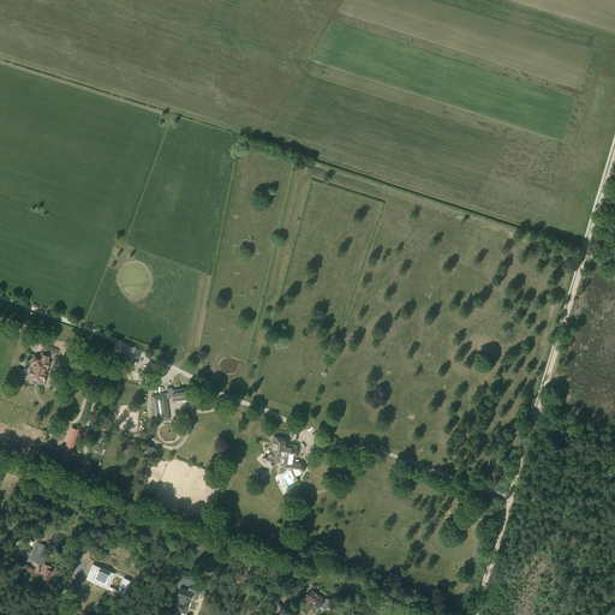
[(34,356),(29,377),(43,382),(43,380),(45,380),(51,363),(49,362),(51,357),(42,353),(41,358),(34,356)]
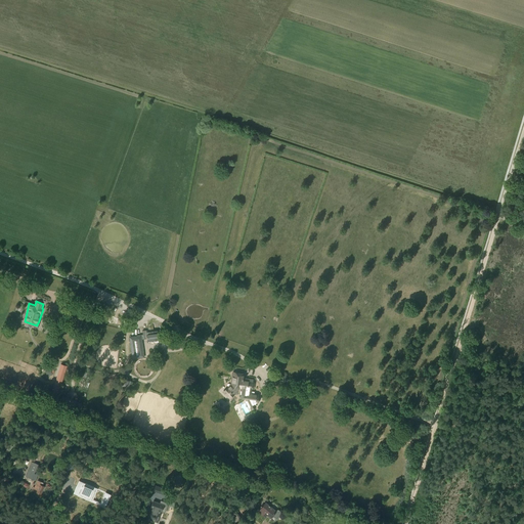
[(130,345),(128,346),(130,358),(138,357),(138,355),(146,356),(147,351),(142,351),(140,339),(146,338),(146,341),(158,340),(157,332),(153,332),(153,331),(145,332),(145,330),(141,330),(141,334),(128,335),(130,345)]
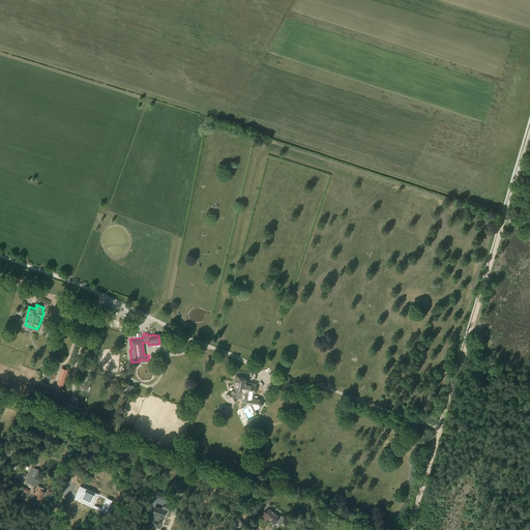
[(57,389),(54,396),(59,399),(68,371),(62,369),(56,388),(57,389)]
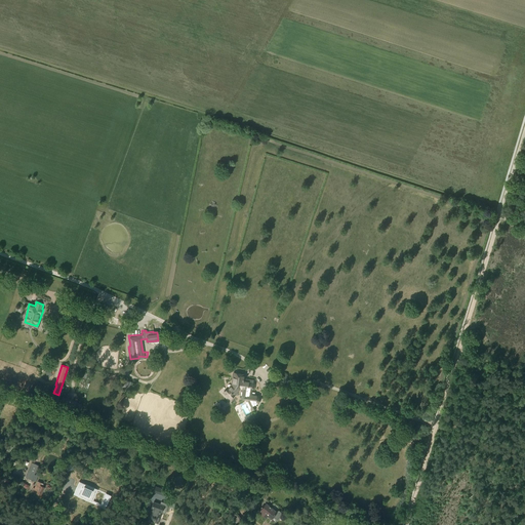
[(229,388),(224,393),(231,400),(236,395),(235,394),(240,388),(242,388),(240,397),(248,398),(249,390),(252,391),(252,389),(254,390),(255,384),(253,382),(253,381),(244,380),(245,374),(235,373),(234,377),(233,377),(233,382),(232,387),(231,387),(229,389),(229,388)]
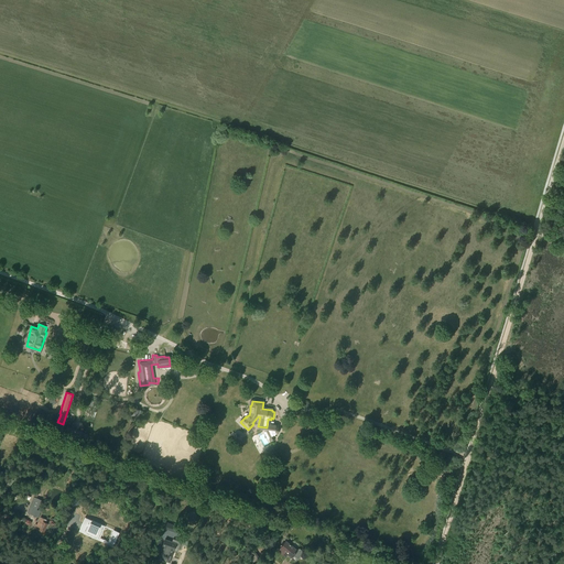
[(19,487),(14,494),(21,497),(24,490),(19,487)]
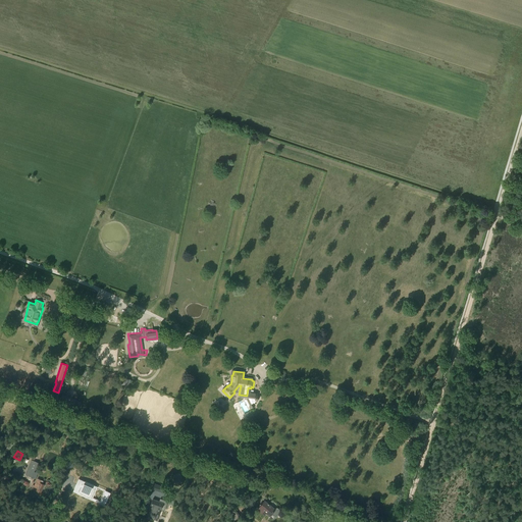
[(30,465),(29,469),(36,471),(40,461),(33,458),(30,465)]
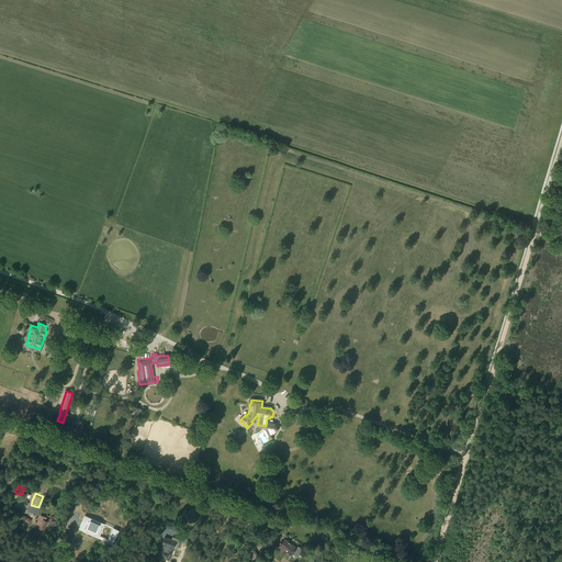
[(31,504),(27,512),(38,515),(41,508),(38,507),(31,505),(31,504)]
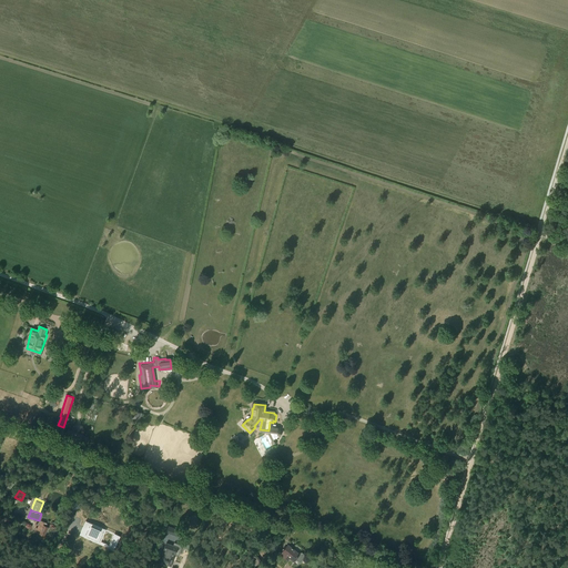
[(41,520),(37,531),(44,535),(49,527),(46,526),(47,524),(41,520)]
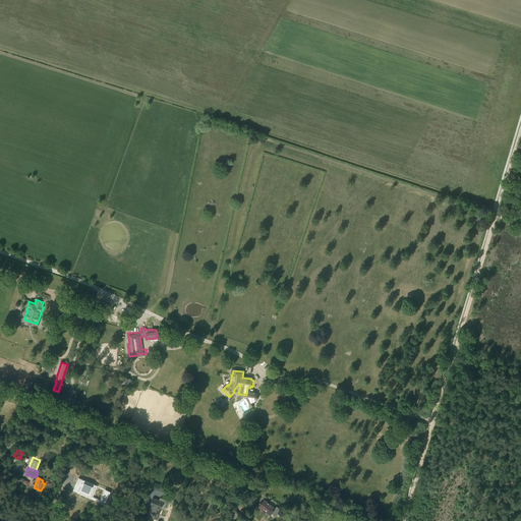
[(83,482),(79,490),(89,494),(92,486),(83,482)]
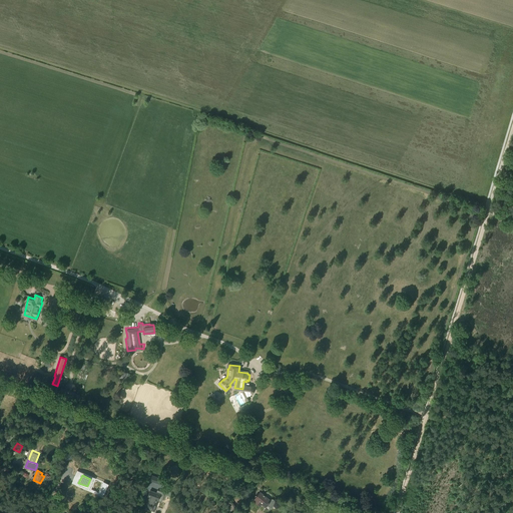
[(160,485),(162,480),(162,479),(155,477),(153,482),(160,485)]
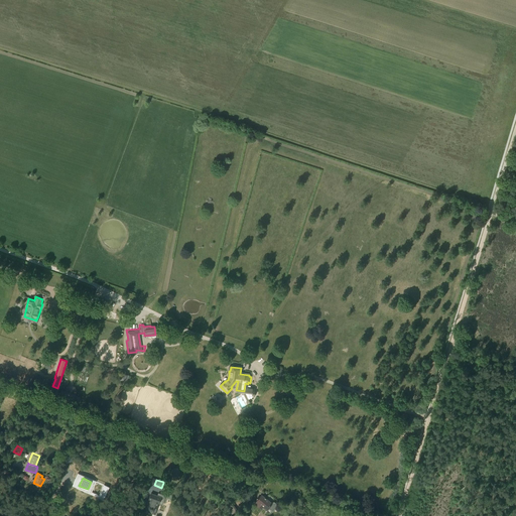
[(109,487),(104,486),(100,496),(104,498),(109,487)]
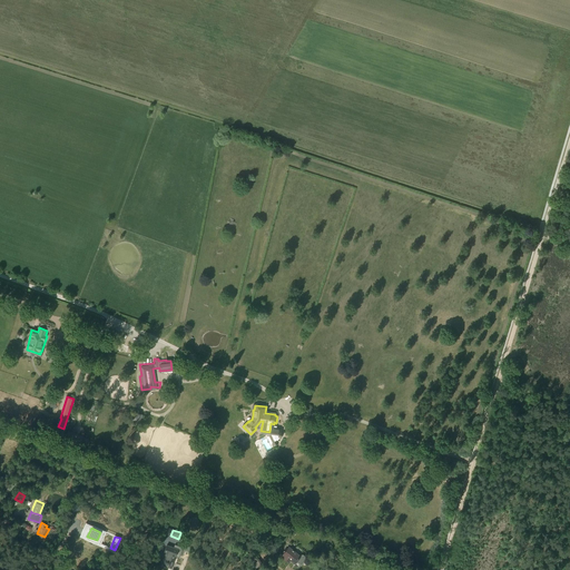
[(164,552),(159,564),(161,564),(160,566),(165,567),(170,568),(173,560),(174,557),(175,557),(177,550),(166,546),(164,552)]
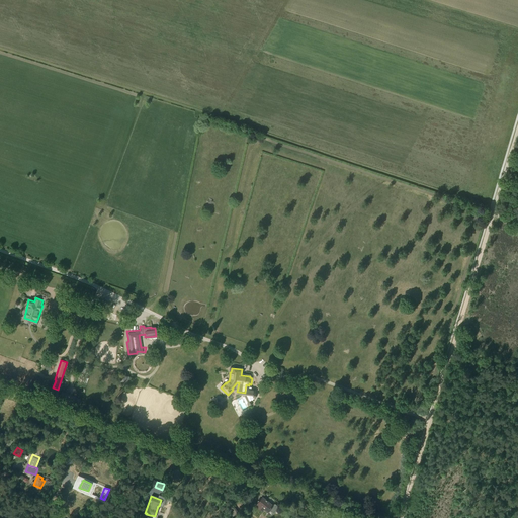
[(263,497),(255,506),(262,511),(264,509),(267,512),(269,510),(273,513),(277,509),(276,509),(278,506),(274,503),(272,505),(263,497)]
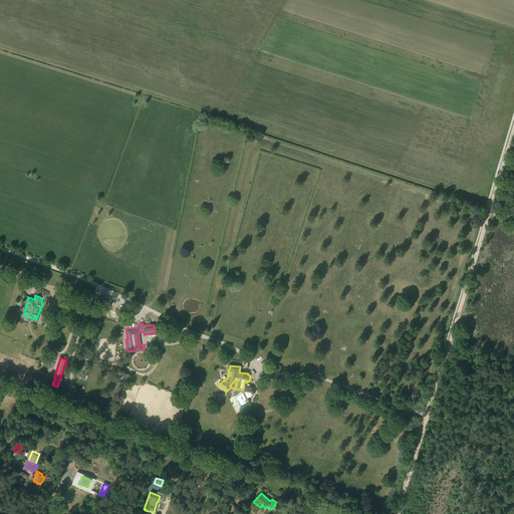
[(229,499),(224,503),(230,512),(235,508),(229,499)]
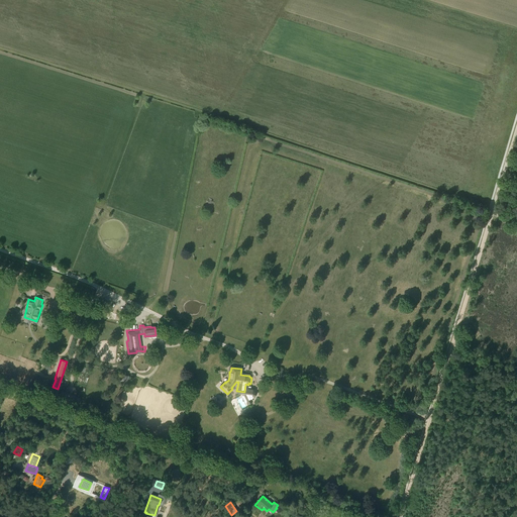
[(301,503),(298,511),(306,514),(308,506),(301,503)]
